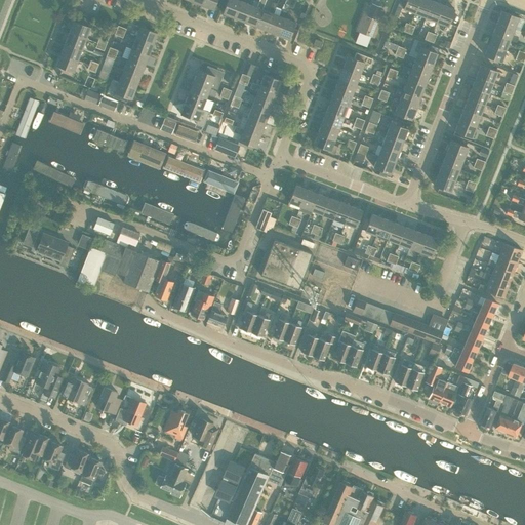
[(203,0),(202,5),(213,9),(216,0),(203,0)]
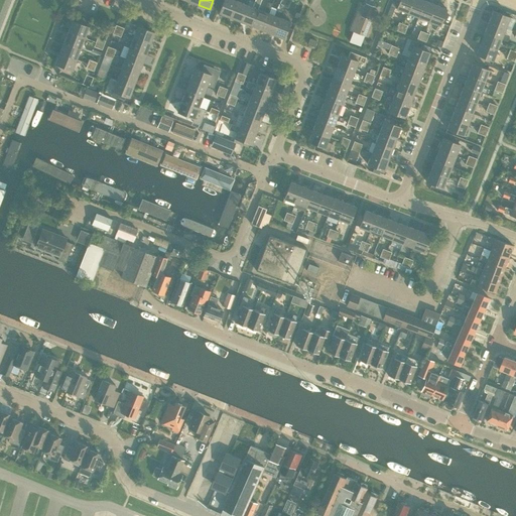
[(223,0),(219,13),(230,17),(236,0),(223,0)]
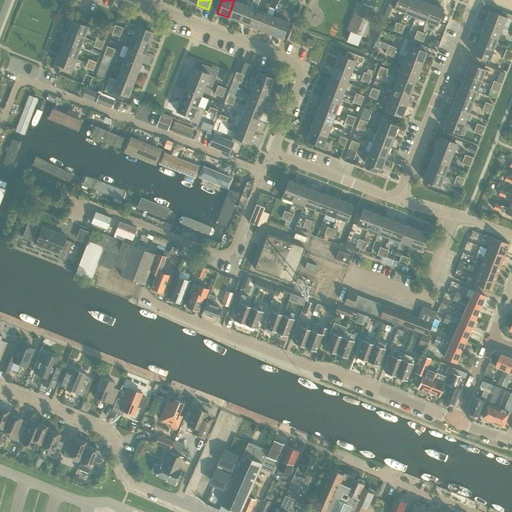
[(234,0),(228,17),(239,21),(245,4),(234,0)]
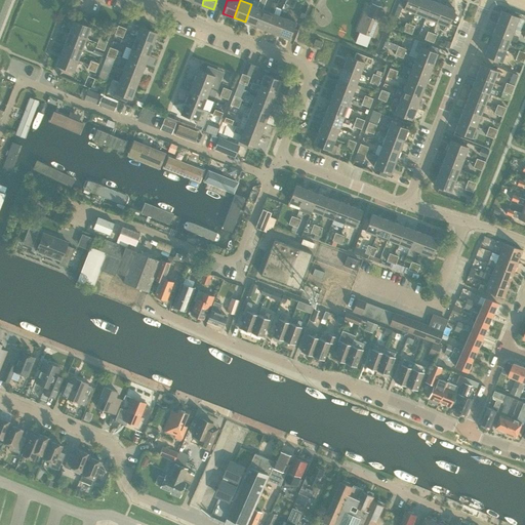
[(251,4),(245,22),(255,26),(263,9),(266,0),(259,0),(257,7),(251,4)]
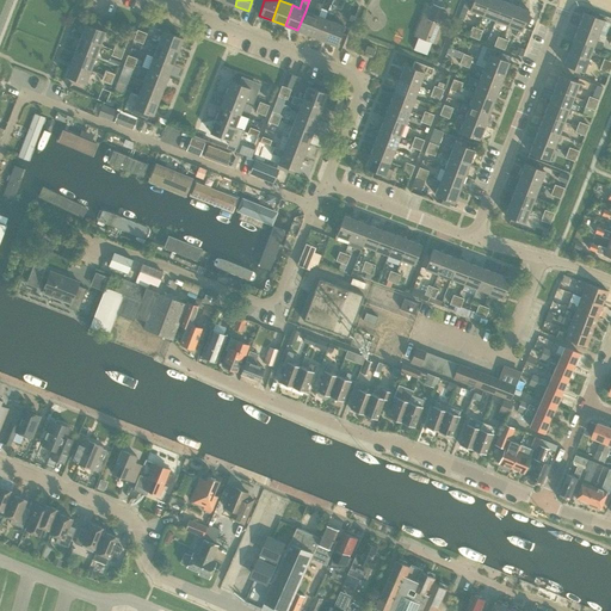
[(310,35),(323,41),(331,20),(335,7),(338,0),(332,0),(331,5),(325,18),(319,16),(318,16),(310,35)]
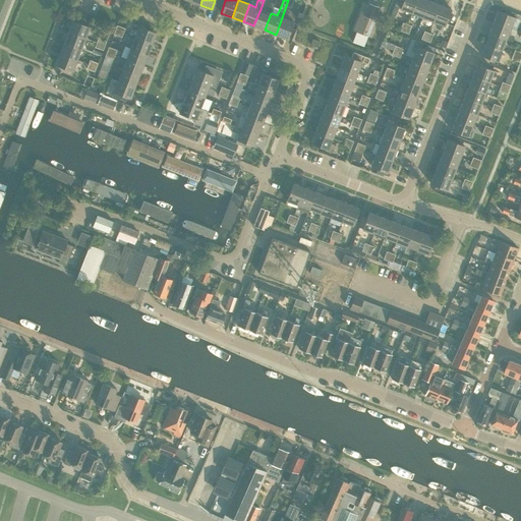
[(412,13),(416,0),(403,0),(401,8),(412,13)]
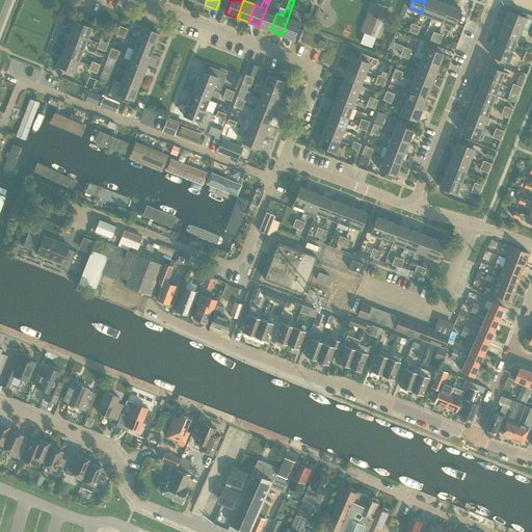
[(431,18),(439,0),(436,0),(425,0),(421,14),(431,18)]
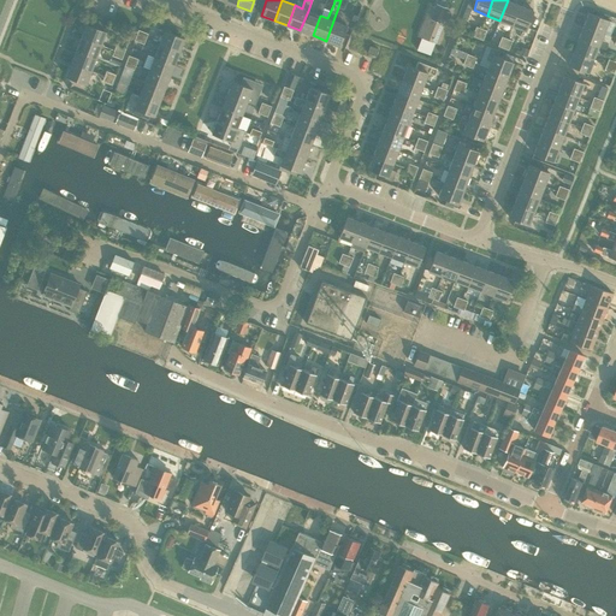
[(513,25),(520,5),(508,0),(499,21),(513,25)]
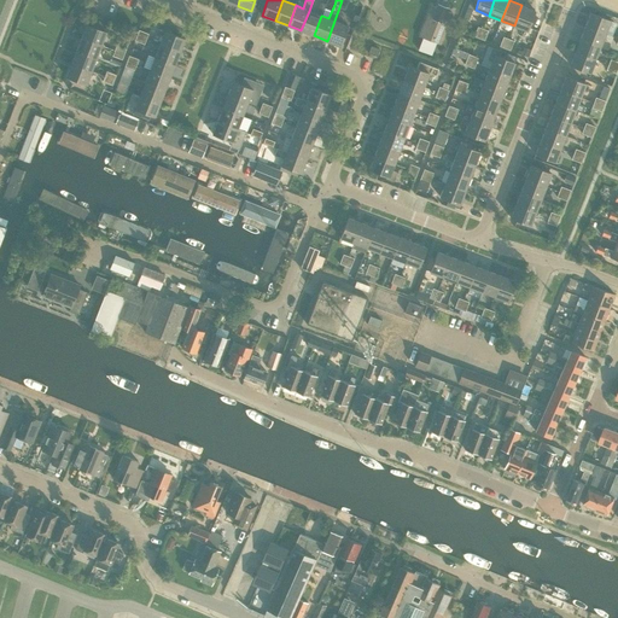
[(316,13),(309,11),(301,30),(314,35),(321,16),(322,16),(326,4),(321,3),(316,13)]
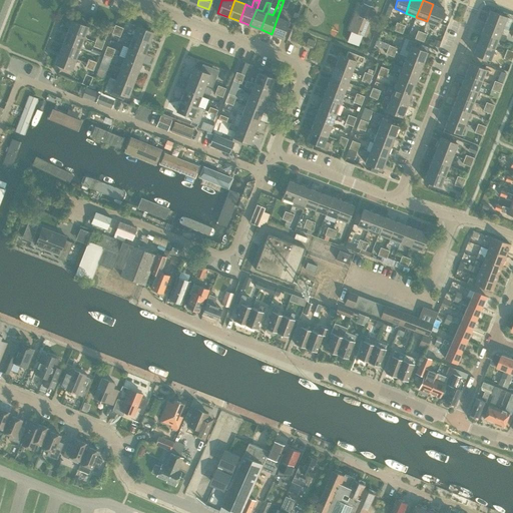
[(366,36),(376,11),(358,4),(348,30),(352,31),(348,40),(359,45),(363,35),(366,36)]
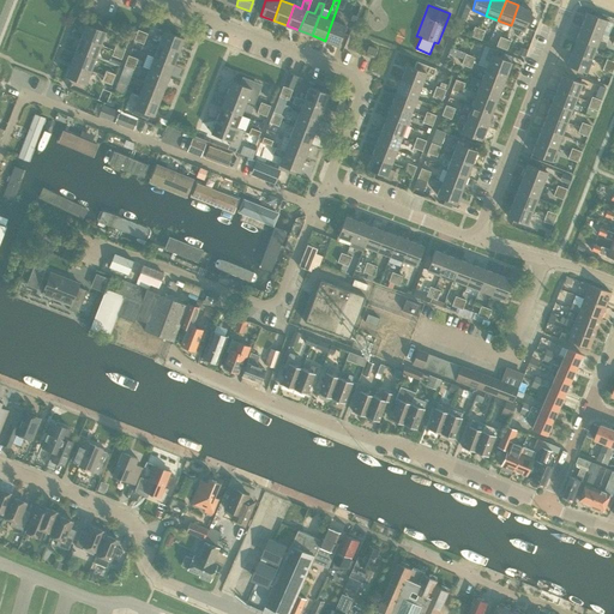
[(531,11),(518,5),(511,25),(524,30),(531,11)]
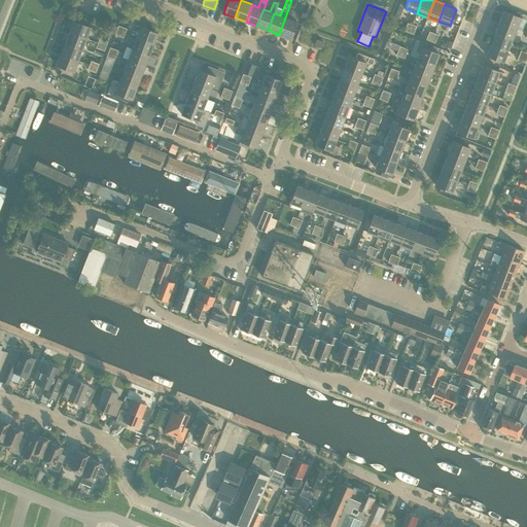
[(503,10),(499,22),(517,29),(518,30),(520,25),(519,24),(521,18),(503,10)]
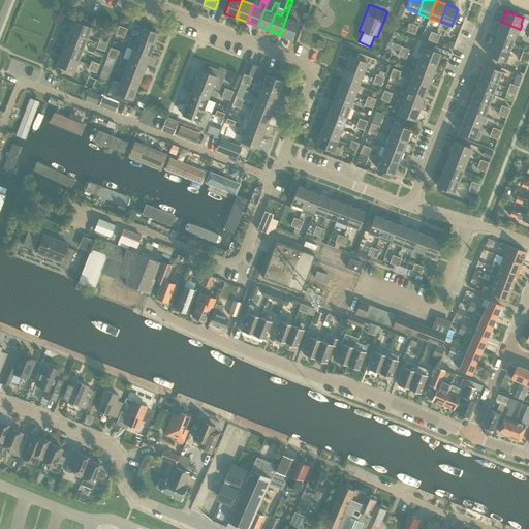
[(69,32),(87,38),(91,27),(89,27),(91,21),(80,16),(78,22),(73,21),(69,32)]
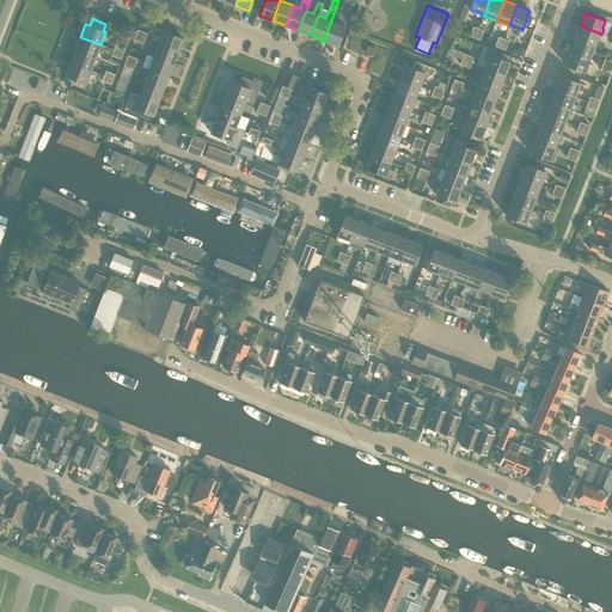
[(331,20),(324,41),(337,46),(344,25),(331,20)]
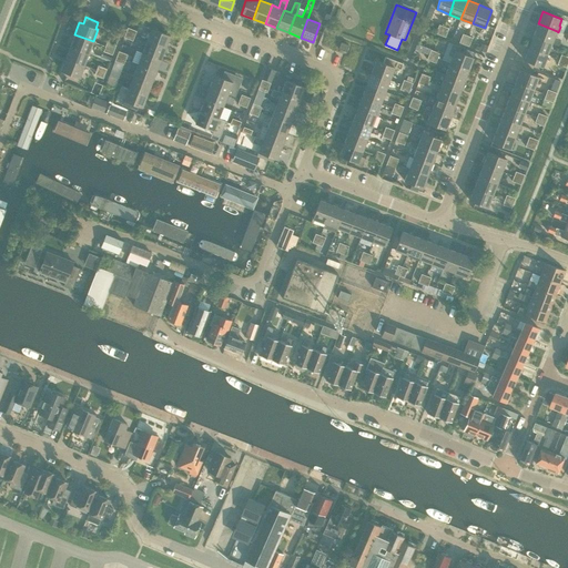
[(557,31),(538,23),(534,36),(553,42),(551,43),(558,46),(560,40),(554,38),(557,31)]
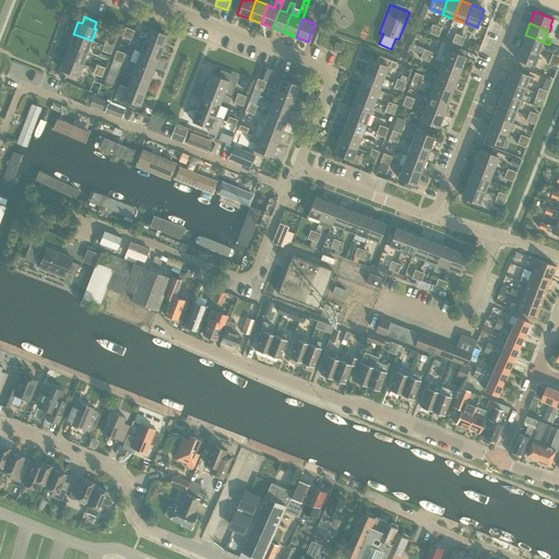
[(144,39),(163,47),(167,35),(149,27),(144,39)]
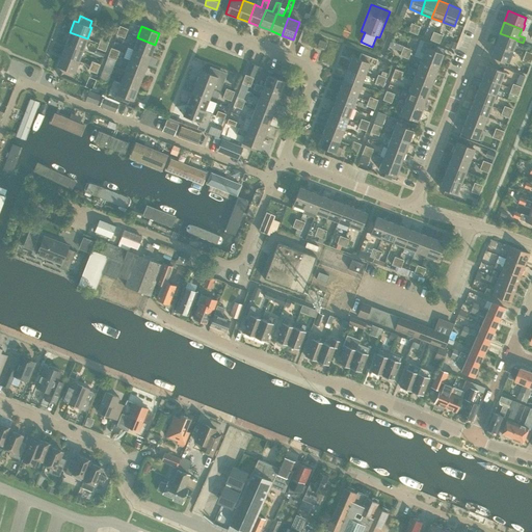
[(427,38),(434,42),(437,33),(430,30),(427,38)]
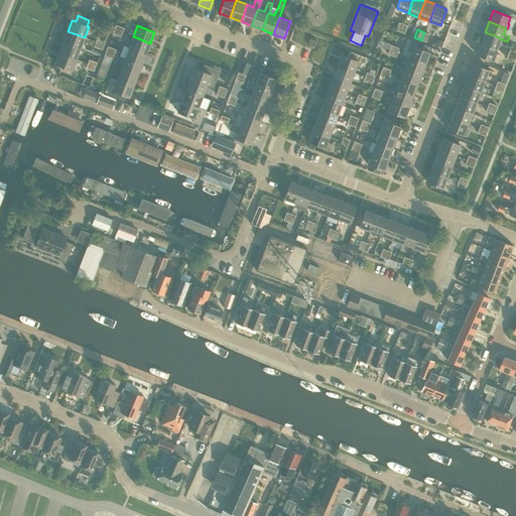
[(63,42),(81,48),(85,37),(68,31),(63,42)]
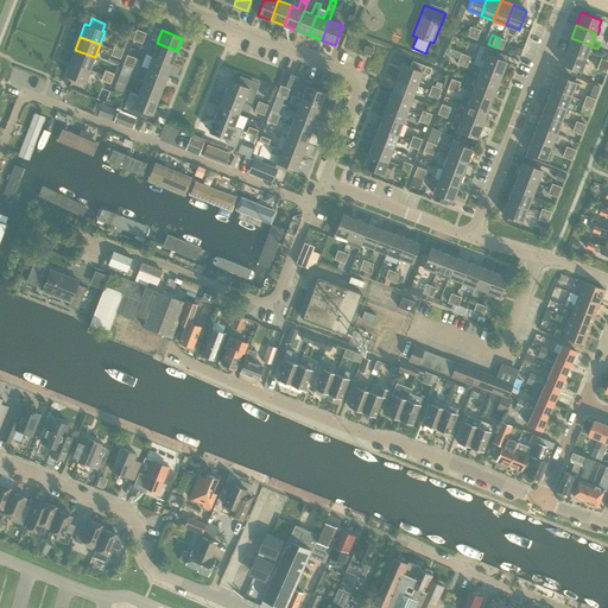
[(567,51),(586,58),(590,46),(591,45),(571,38),(567,51)]
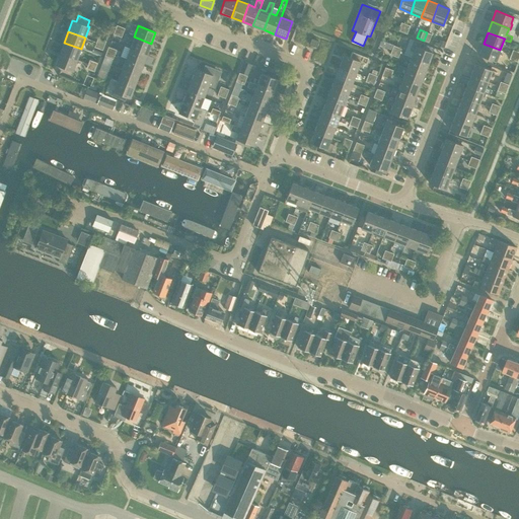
[(130,48),(147,54),(151,44),(134,36),(130,48)]
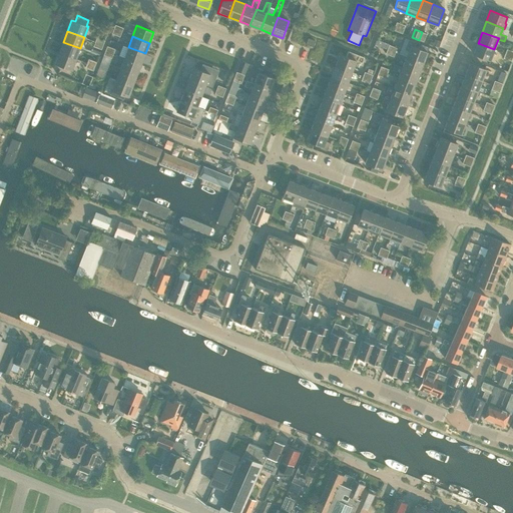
[(313,46),(315,41),(308,38),(306,44),(313,46)]
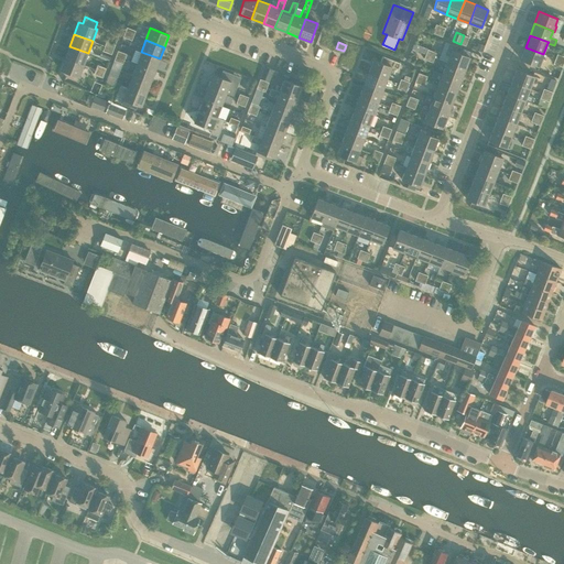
[(449,56),(447,62),(465,69),(470,57),(456,52),(458,46),(449,43),(445,54),(449,56)]
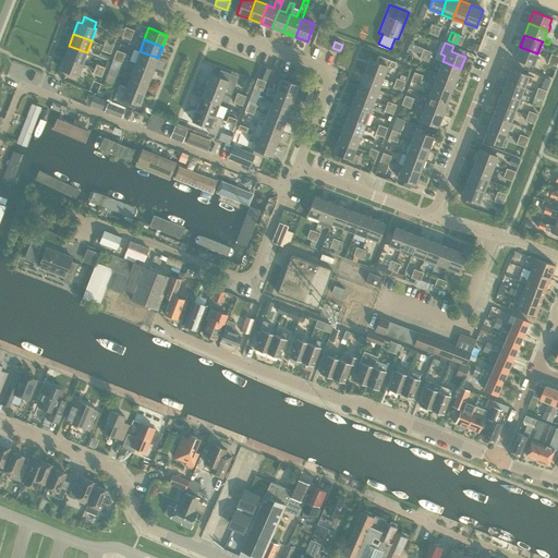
[(64,57),(82,64),(87,52),(69,46),(64,57)]
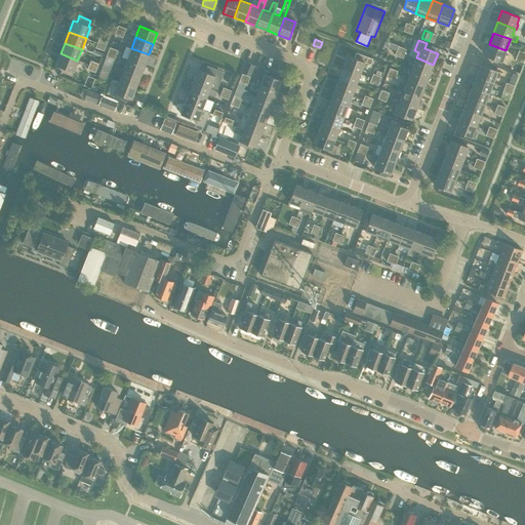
[(501,62),(506,50),(489,44),(484,55),(501,62)]
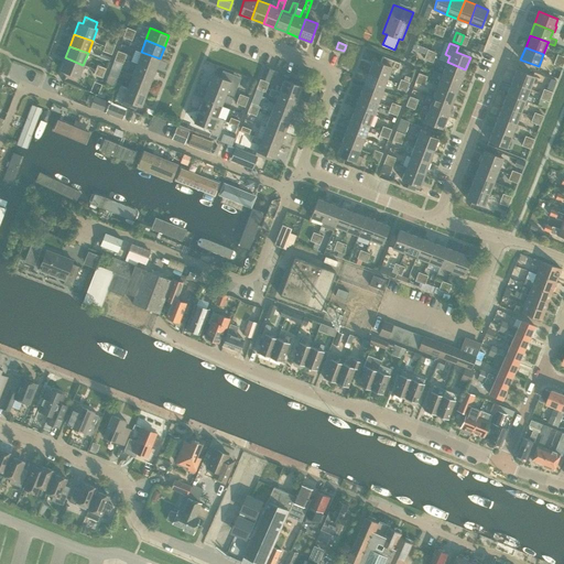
[(137,64),(154,71),(160,58),(141,52),(137,64)]
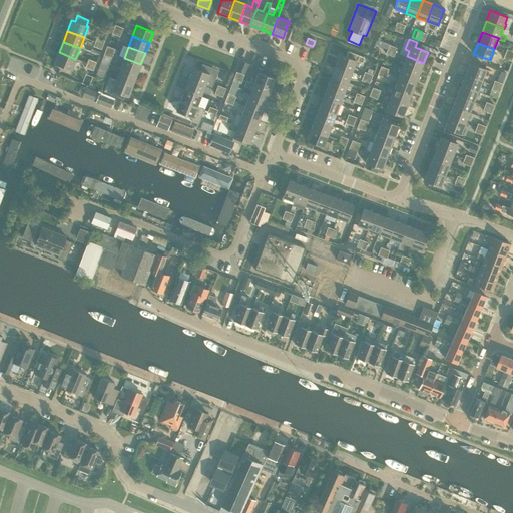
[(335,65),(352,72),(356,60),(362,63),(364,57),(348,51),(346,56),(340,54),(335,65)]
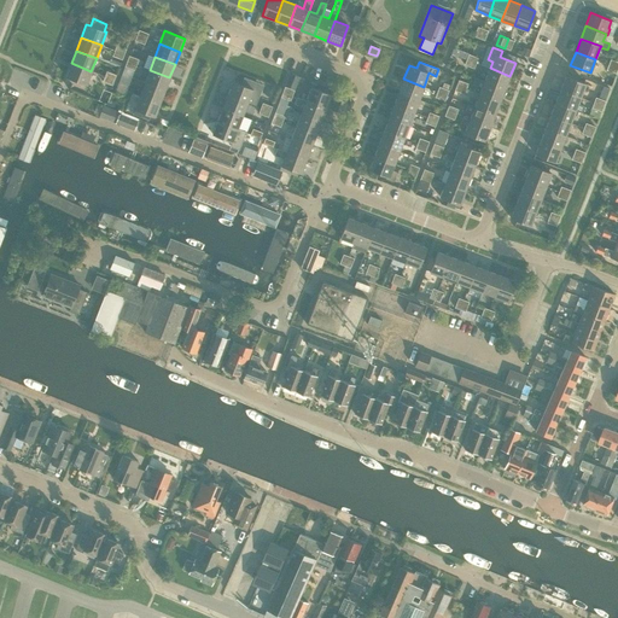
[(86,85),(91,71),(71,63),(66,76),(86,85)]
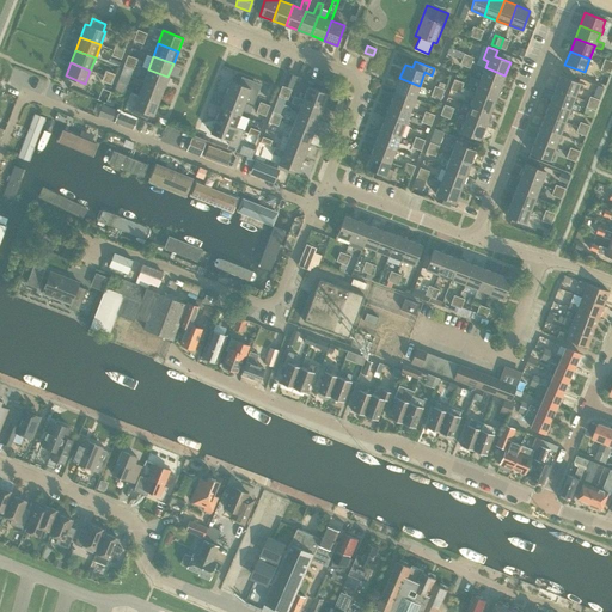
[(505,75),(485,67),(481,80),(500,87),(505,75)]
